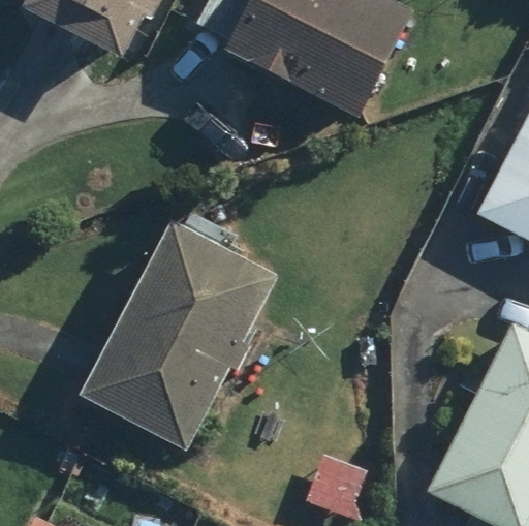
[(31,0),(28,5),(126,53),(144,17),(154,22),(164,0),(31,0)]
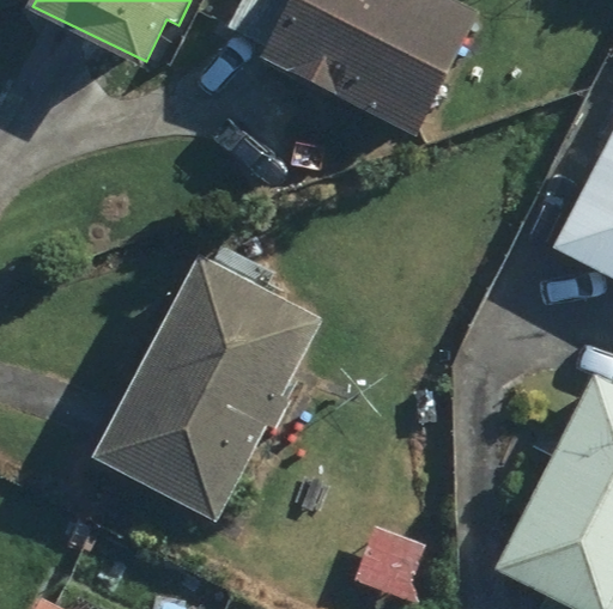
[(481,13),(456,0),(286,0),(259,54),(414,138),(481,13)]
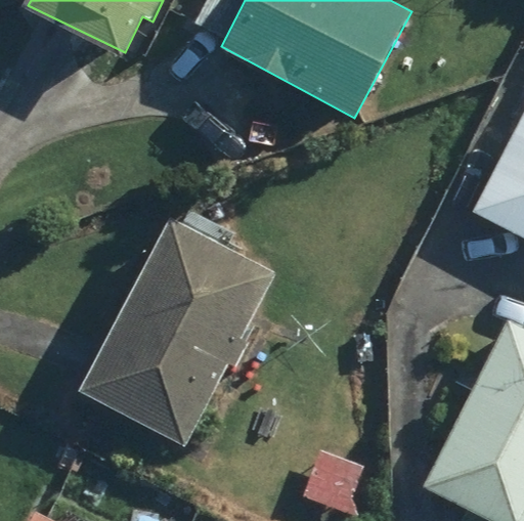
[(523,112),(472,211),(523,237),(523,112)]
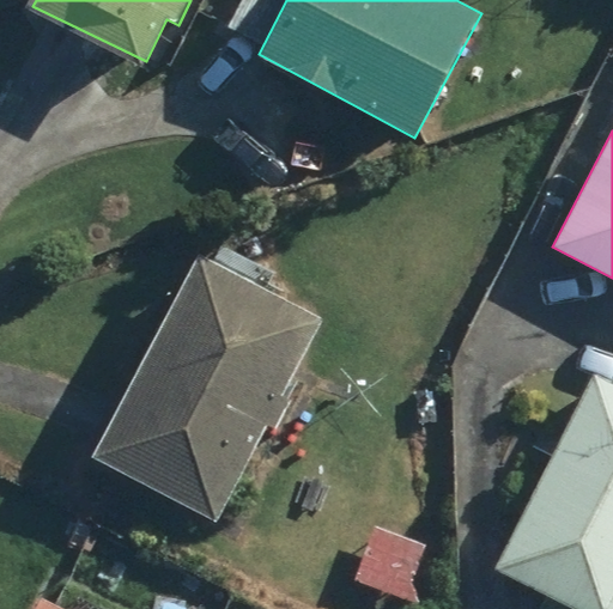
[(219,523),(321,316),(194,254),(93,462),(219,523)]
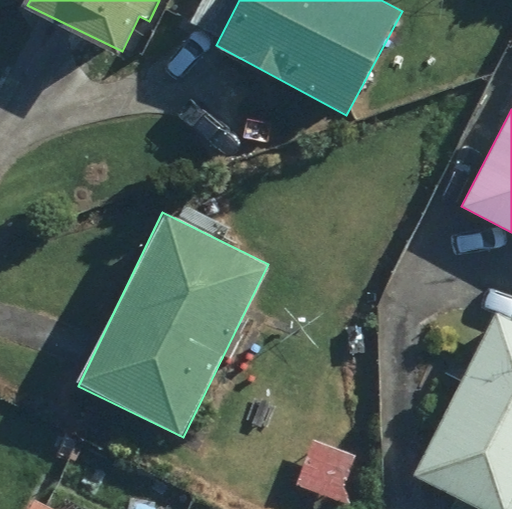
[(511,508),(511,317),(495,309),(416,478),(481,508),(511,508)]
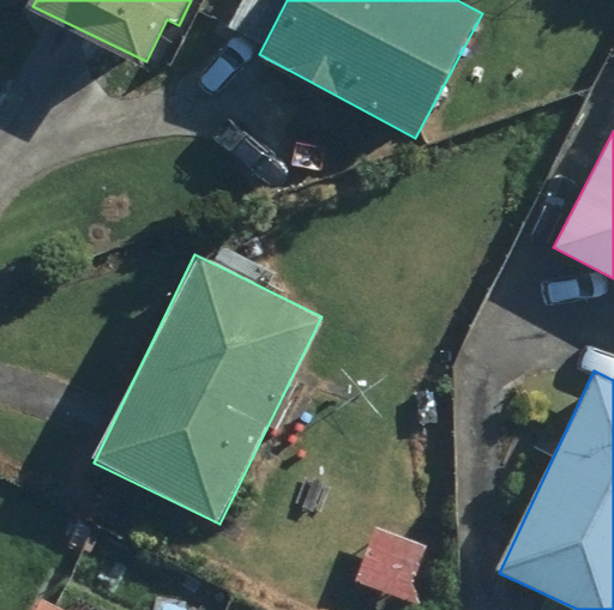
[(431,542),(378,524),(359,580),(413,598),(431,542)]
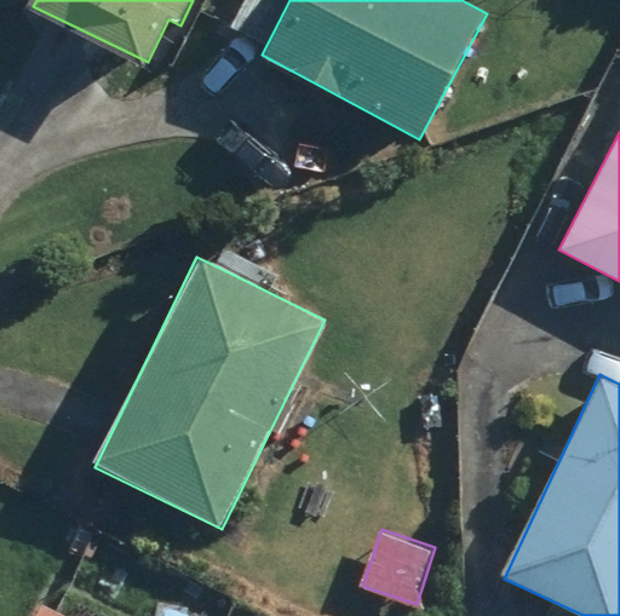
[(63,615),(38,603),(30,615),(63,615)]
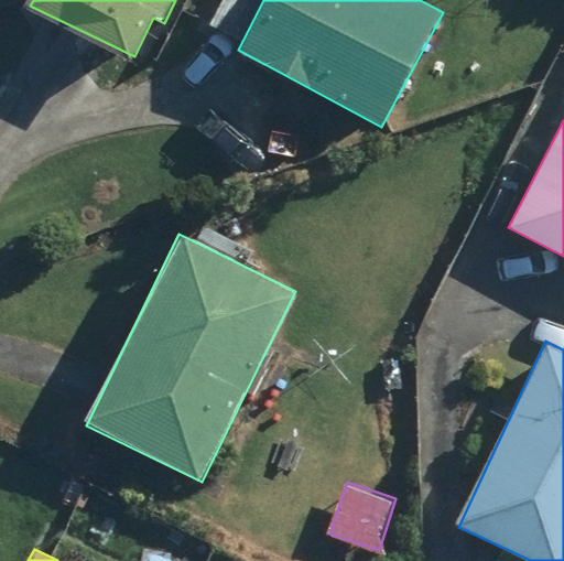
All buildings are outlined.
